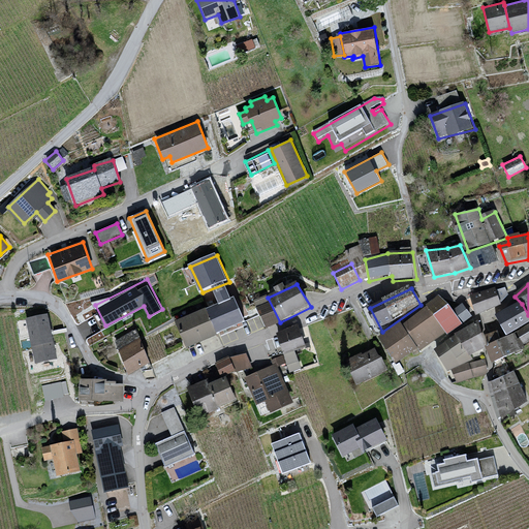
[(494,288),(471,294),(476,312),(499,303),(494,288)]
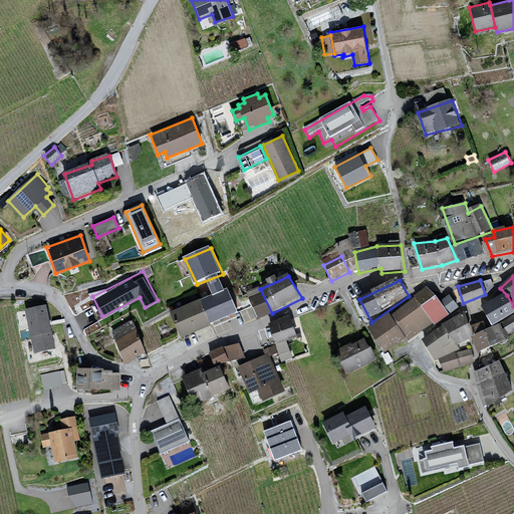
[(415,298),(416,299),(434,325),(436,327),(451,316),(442,302),(438,297),(428,288),(415,298)]
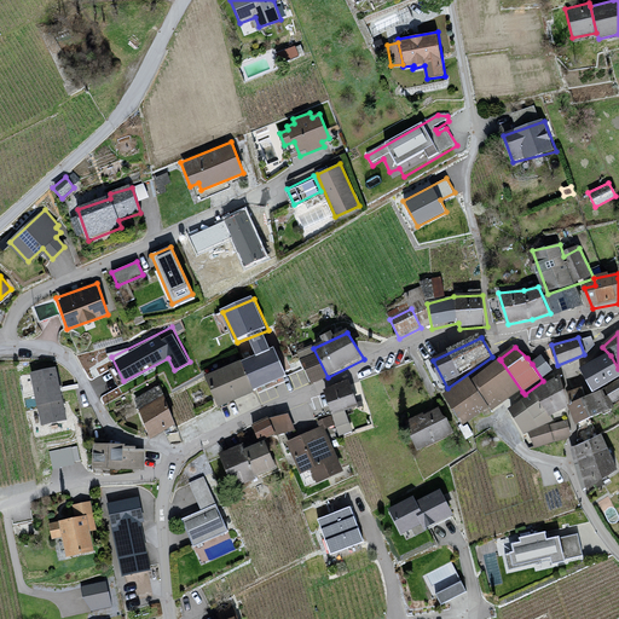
[(273,353),(207,377),(221,409),(288,380),(273,353)]
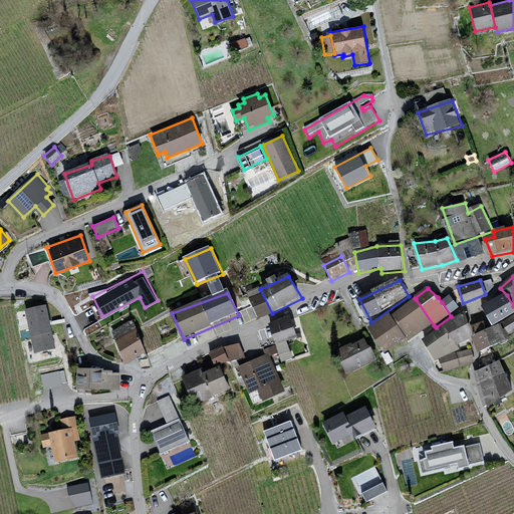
[(513,306),(507,295),(483,309),(494,327),(513,317),(513,306)]
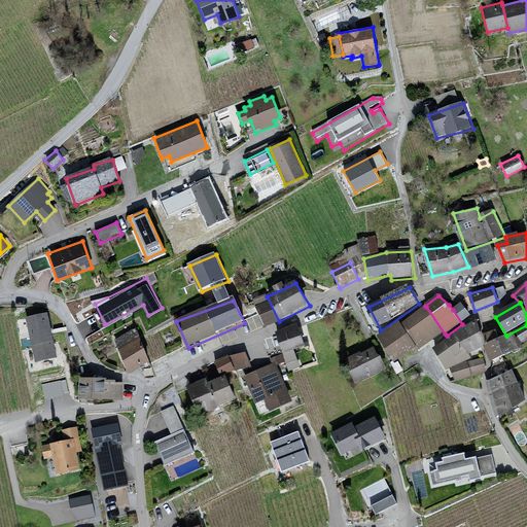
[(461,304),(453,310),(462,324),(470,317),(461,304)]
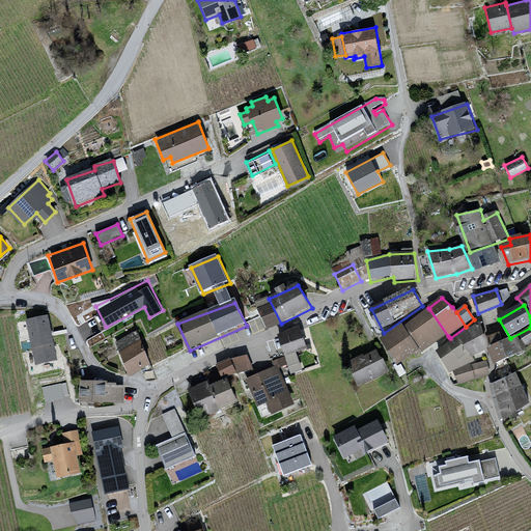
[(429,309),(407,327),(421,351),(423,354),(448,336),(429,309)]
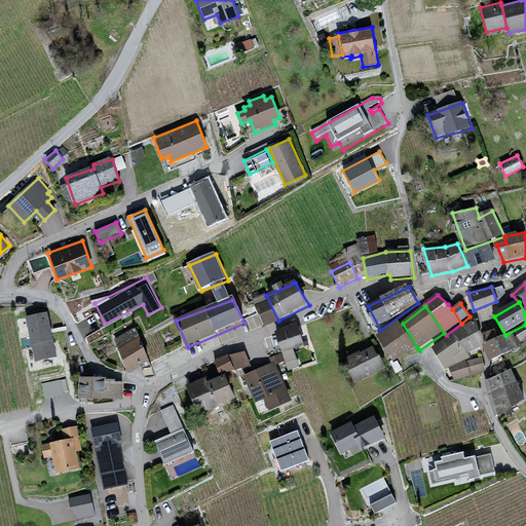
[(46,312),(26,316),(35,360),(55,355),(46,312)]
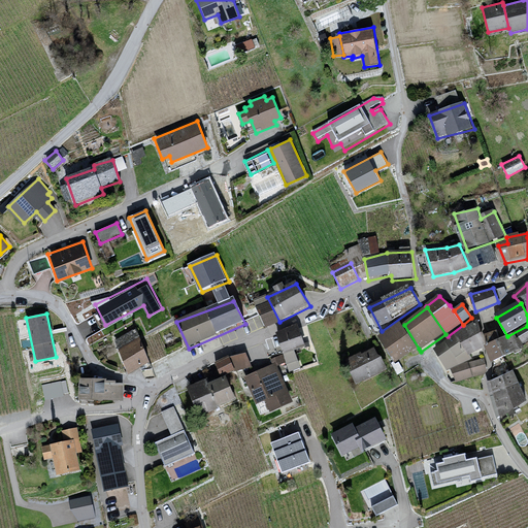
[(400,323),(378,337),(397,364),(419,349),(404,325),(402,326),(400,323)]
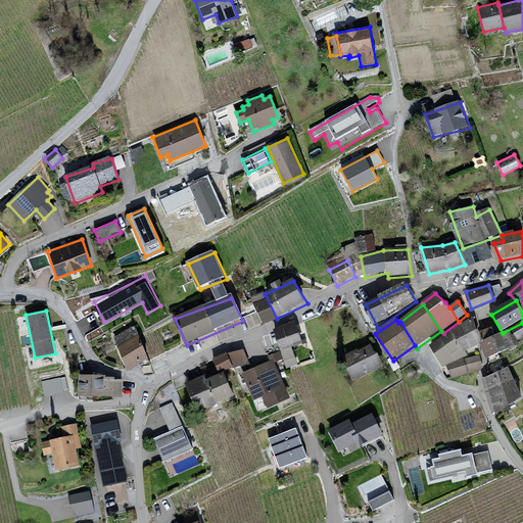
[(454,330),(452,334),(464,349),(477,343),(470,322),(454,330)]
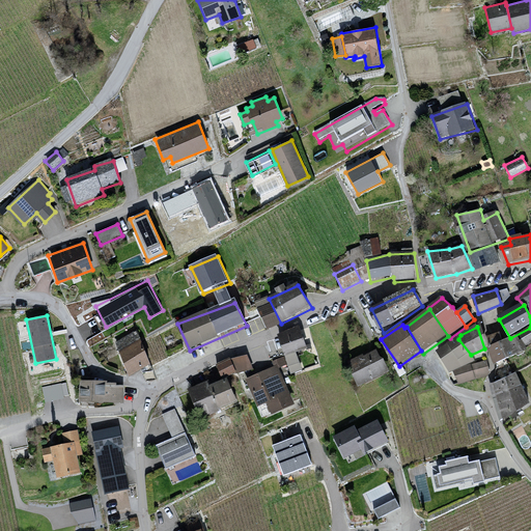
[(301,328),(280,337),(286,358),(309,350),(301,328)]
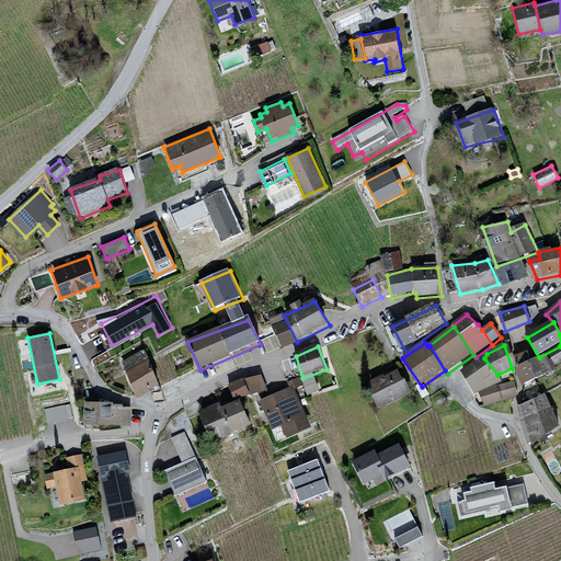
[(560,346),(549,355),(557,367),(560,365),(560,346)]
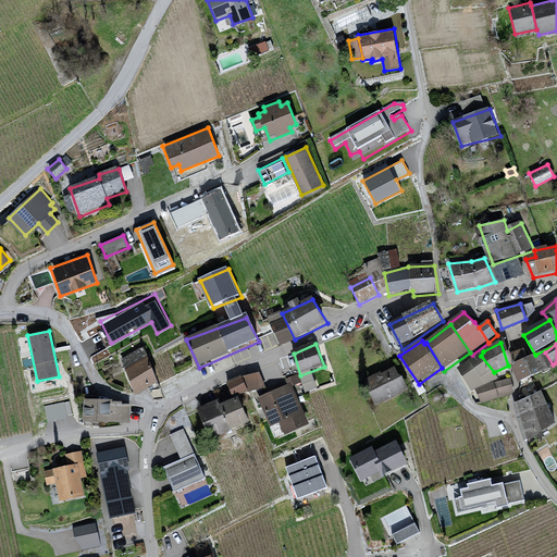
[(553,364),(545,353),(515,368),(522,383),(555,369),(553,364)]
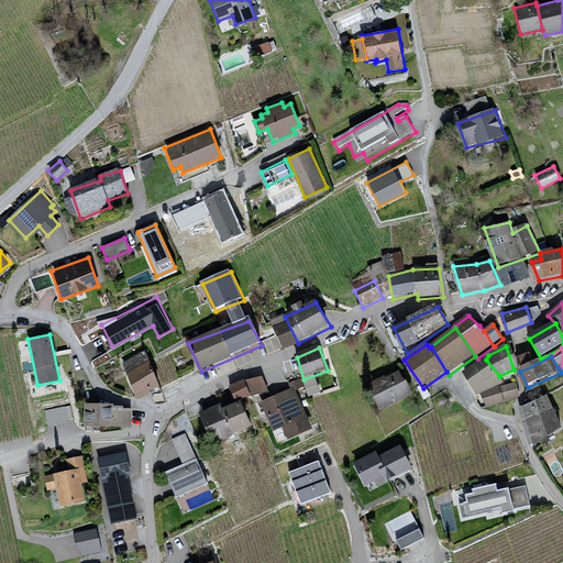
[(486,360),(464,373),(476,394),(503,382),(499,376),(486,360)]
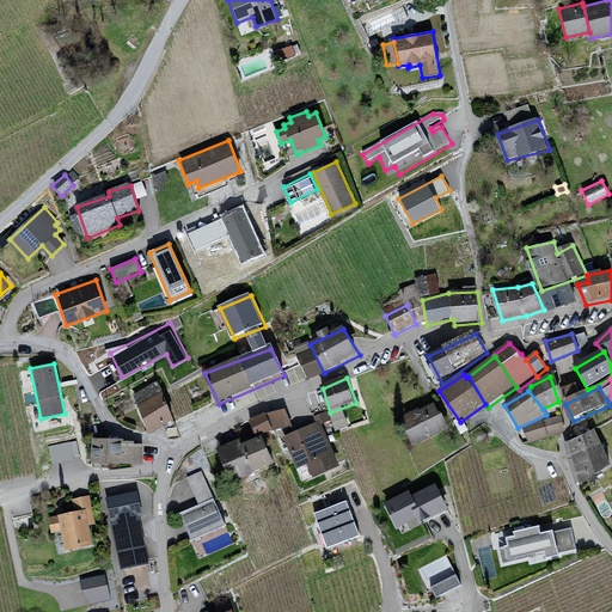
[(164,396),(140,405),(153,435),(173,423),(175,421),(164,396)]
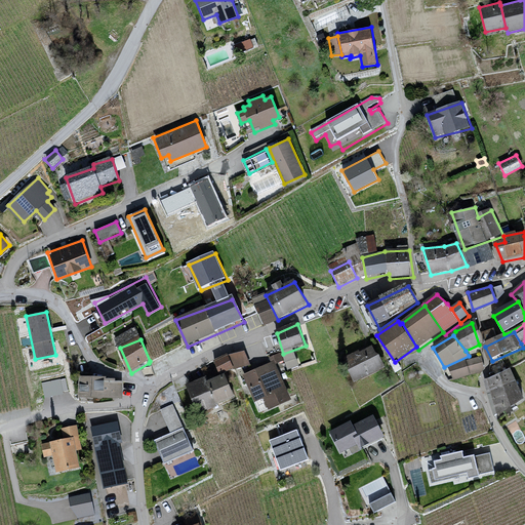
[(373,344),(345,358),(356,381),(385,367),(373,344)]
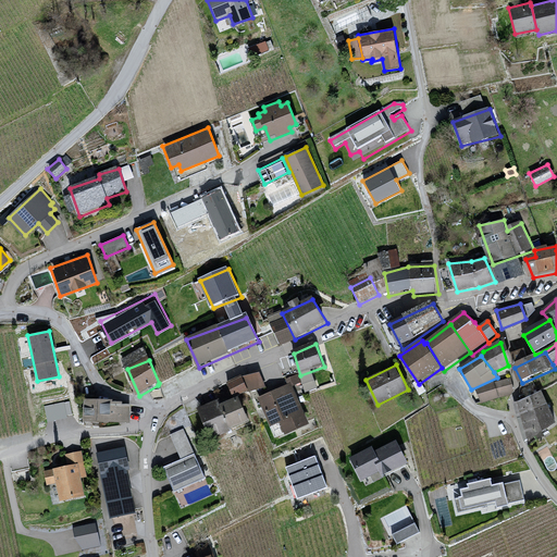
[(242,379),(227,384),(235,398),(267,390),(260,375),(242,379)]
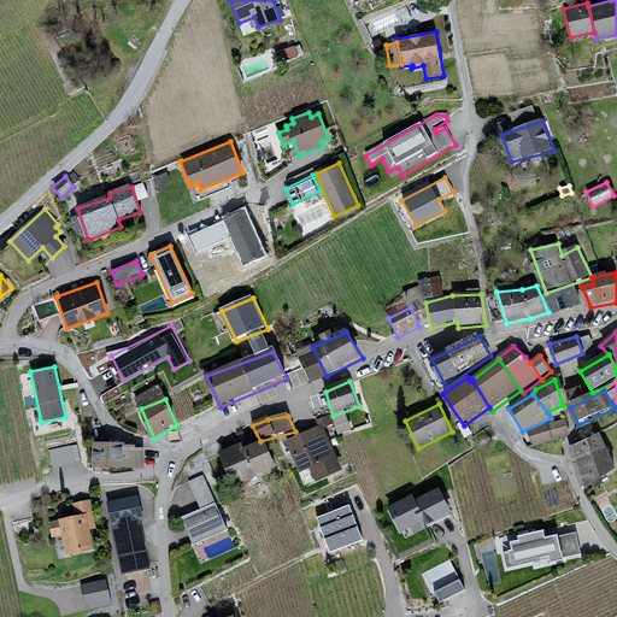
[(323,427),(286,441),(303,474),(311,468),(317,482),(345,472),(323,427)]
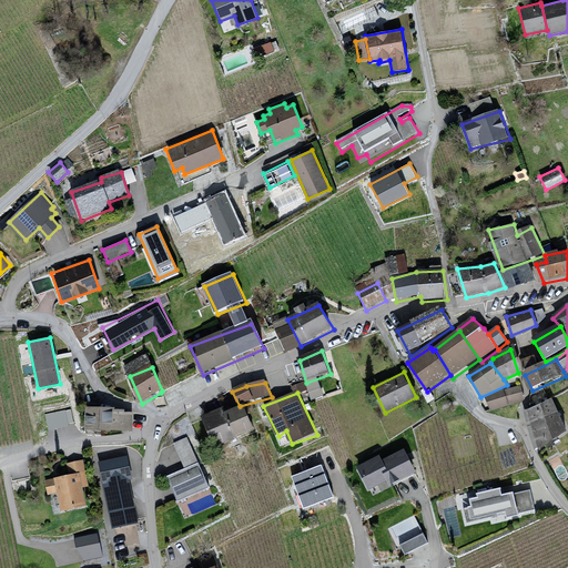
[(551,401),(525,413),(535,446),(565,429),(551,401)]
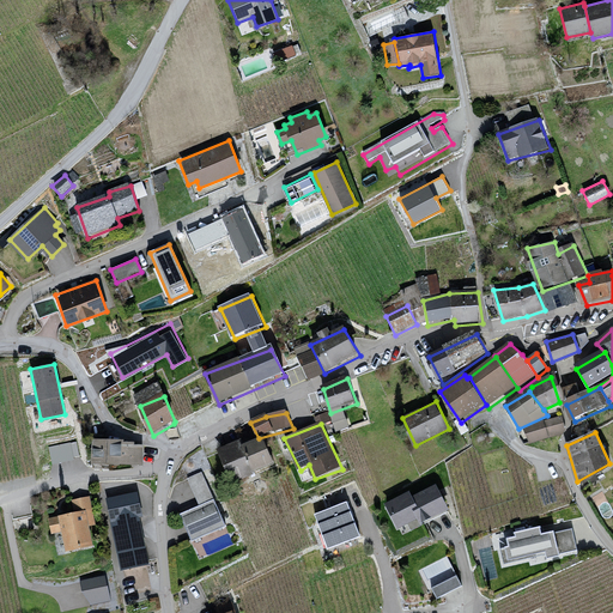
[(242,442),(219,450),(232,485),(277,466),(265,438),(243,448),(242,442)]
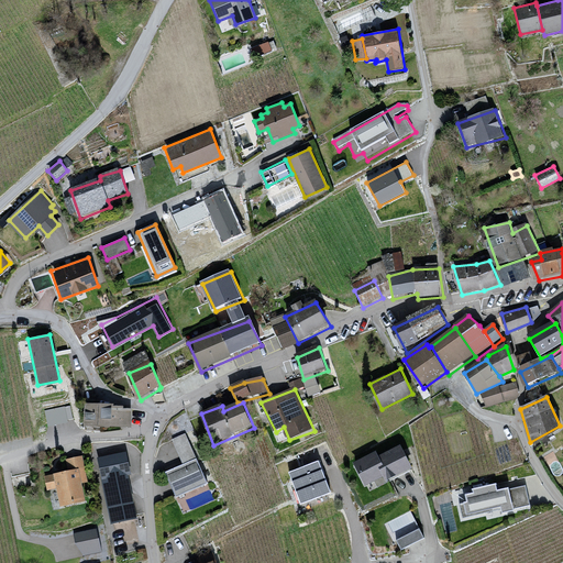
[(116,405),(87,406),(85,412),(86,428),(132,430),(133,411),(125,411),(125,408),(116,408),(116,405)]
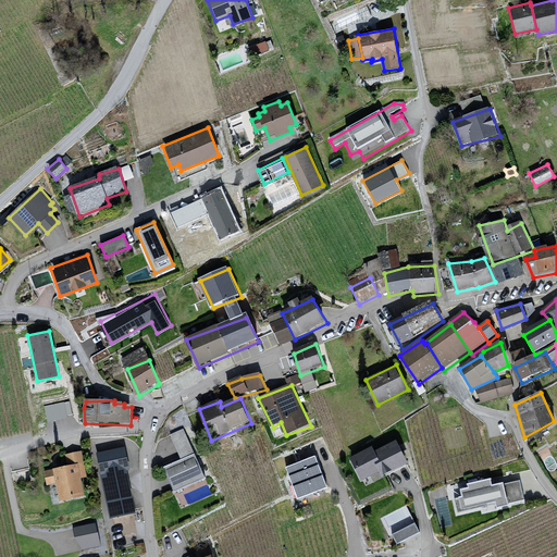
[(70,401),(45,407),(49,423),(74,418),(70,401)]
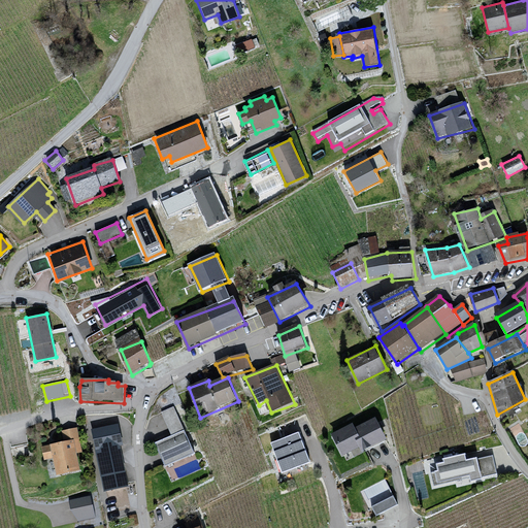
[(353,423),(332,434),(342,454),(360,444),(363,450),(386,438),(374,418),(355,427),(353,423)]
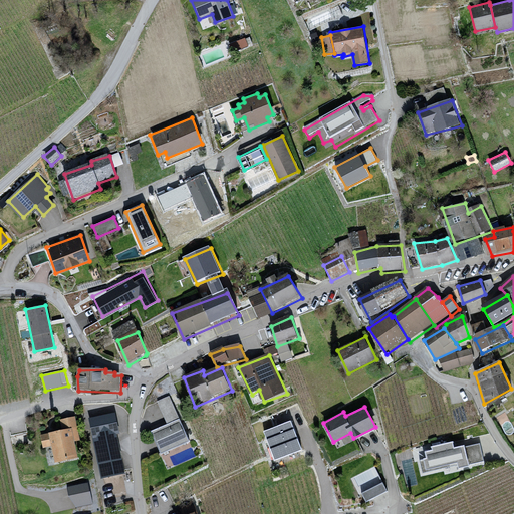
[(115,412),(88,418),(101,478),(125,473),(116,433),(119,432),(115,412)]
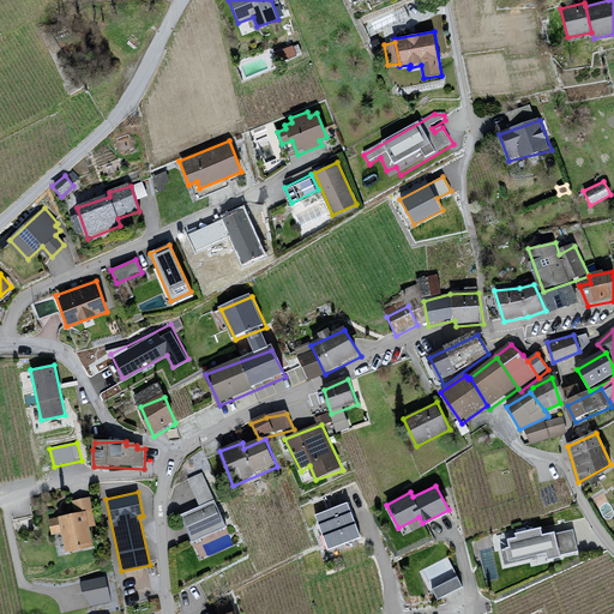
[(76,516),(48,521),(53,537),(62,536),(66,554),(95,549),(91,529),(97,528),(89,499),(73,504),(76,516)]
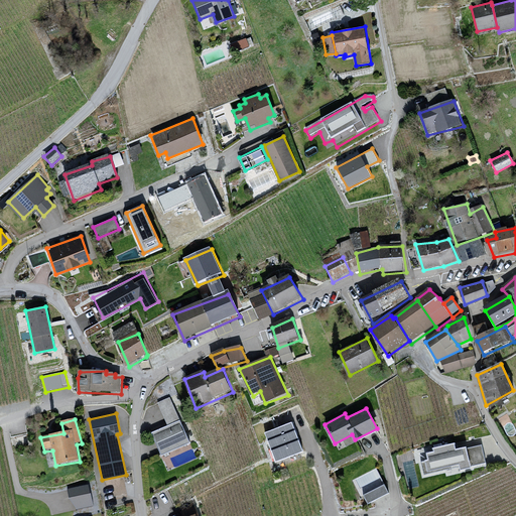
[(292,422),(264,432),(275,462),(303,452),(292,422)]
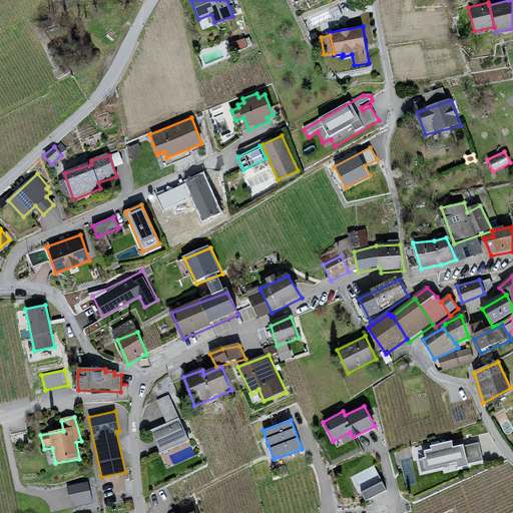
[(181,421),(149,433),(160,456),(190,444),(181,421)]
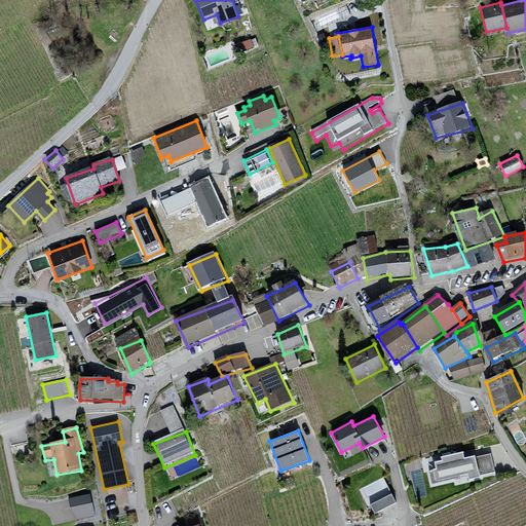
[(442,460),(436,461),(437,468),(429,471),(433,482),(467,474),(468,480),(495,474),(490,454),(475,458),(475,456),(464,458),(463,451),(441,457),(442,460)]
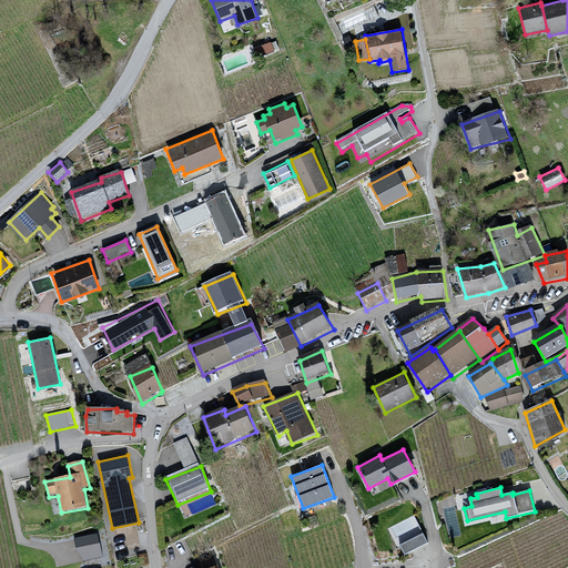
[(97,533),(74,538),(77,548),(99,543),(97,533)]
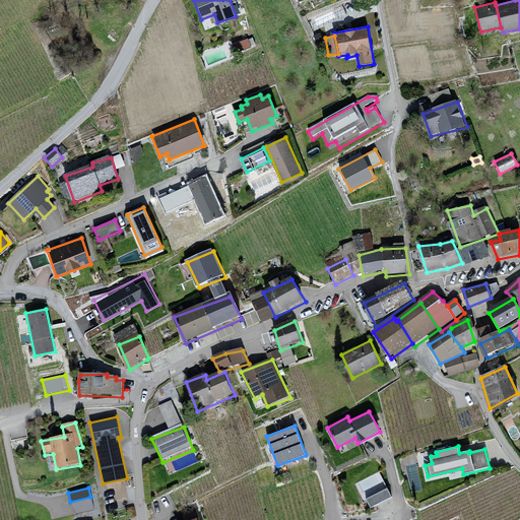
[(387,488),(366,499),(371,508),(392,497),(387,488)]
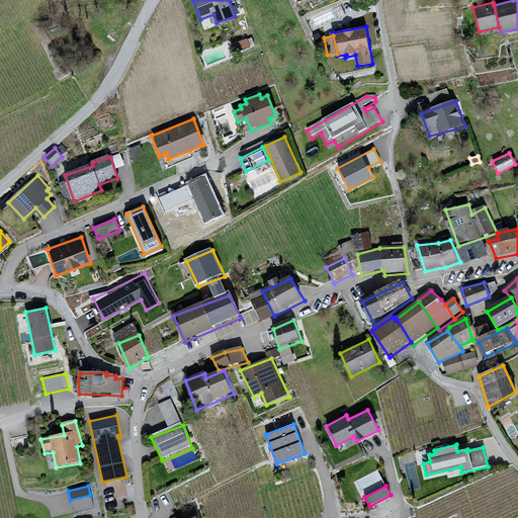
[(183,517),(197,517),(195,509),(182,514),(183,517)]
